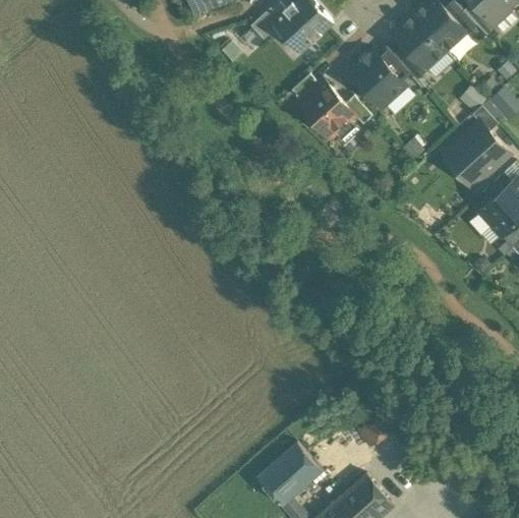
[(190,0),(194,12),(229,1),(229,0),(190,0)]
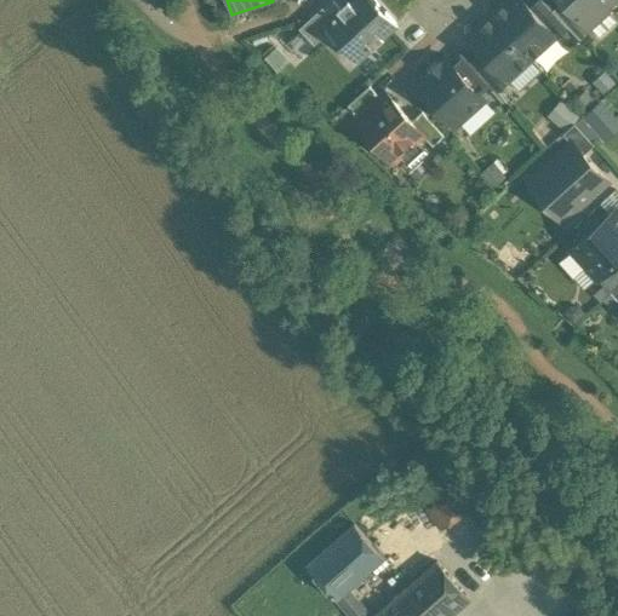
[(349,0),(338,11),(320,27),(322,29),(327,35),(343,52),(355,65),(396,29),(394,26),(371,0),(349,0)]
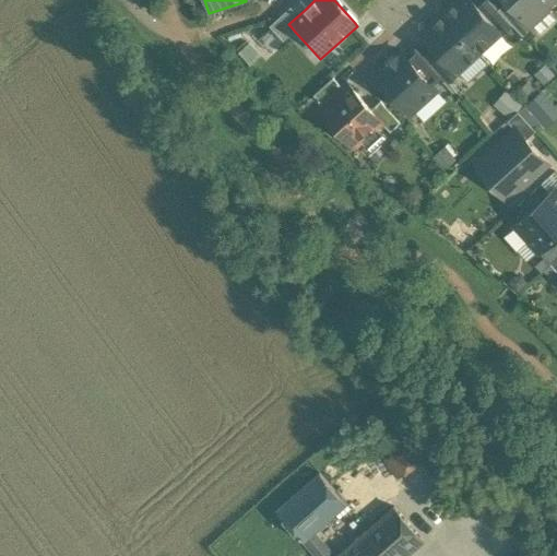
[(476,11),(466,0),(459,0),(441,16),(476,55),(476,56),(486,67),(487,66),(477,55),(498,35),(476,11)]
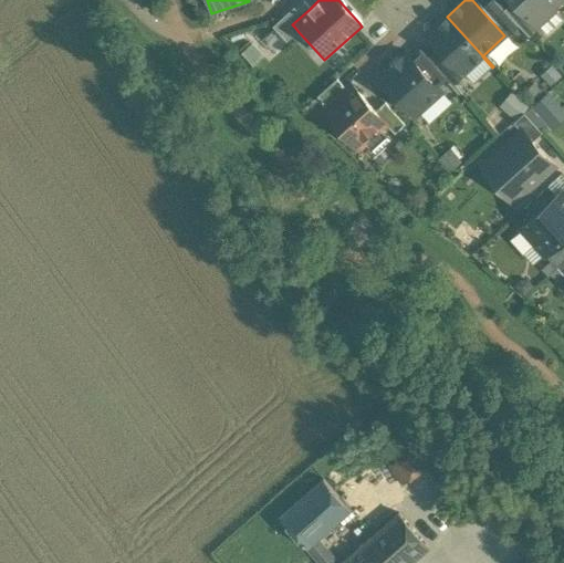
[(542,0),(510,0),(512,3),(534,27),(535,25),(552,11),(552,10),(542,0)]
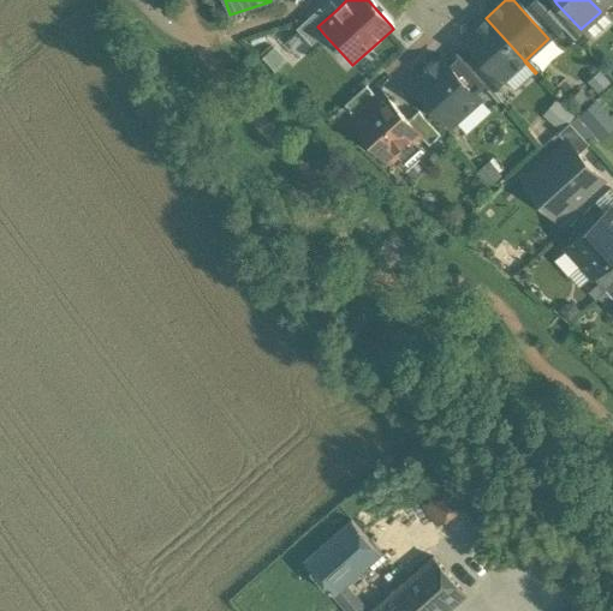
[(589,0),(600,11),(611,1),(609,0),(589,0)]
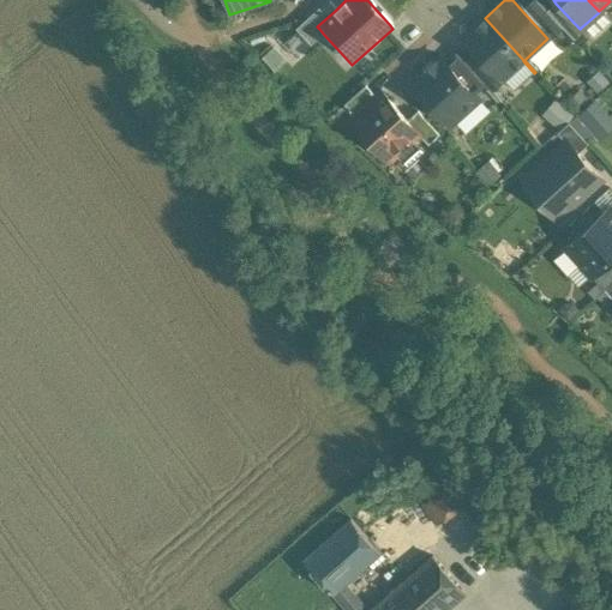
[(545,13),(535,1),(523,12),(547,38),(559,29),(545,13)]
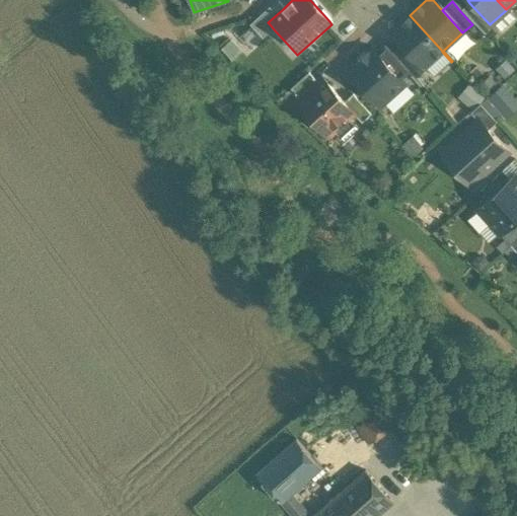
[(276,2),(248,26),(262,41),(274,29),(270,24),(268,22),(283,9),(276,2)]
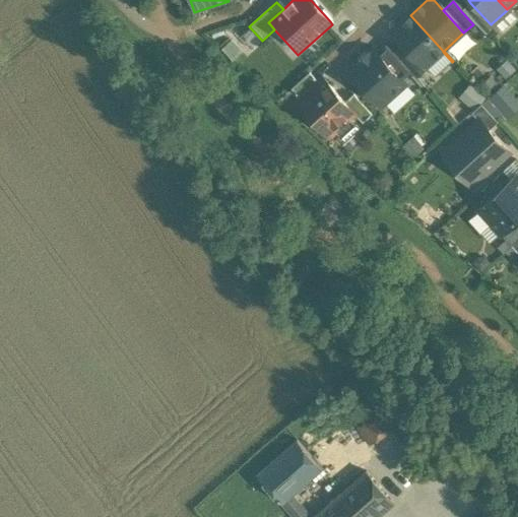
[(491,24),(470,3),(461,11),(473,24),(484,36),(494,26),(492,23),(491,24)]
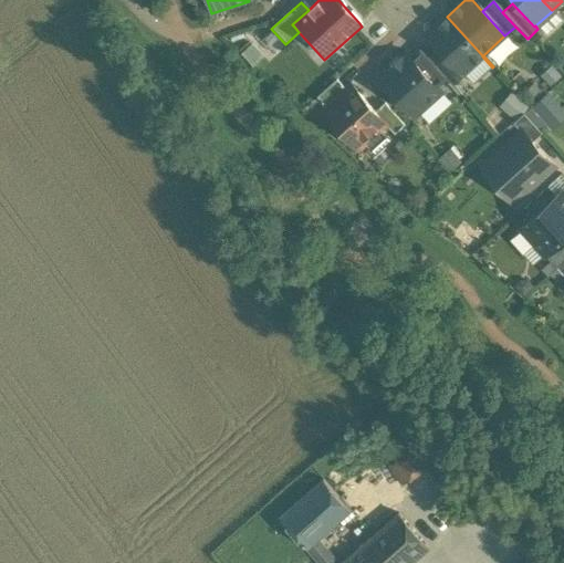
[(482,55),(447,17),(425,37),(438,51),(460,75),(482,56),(482,55)]
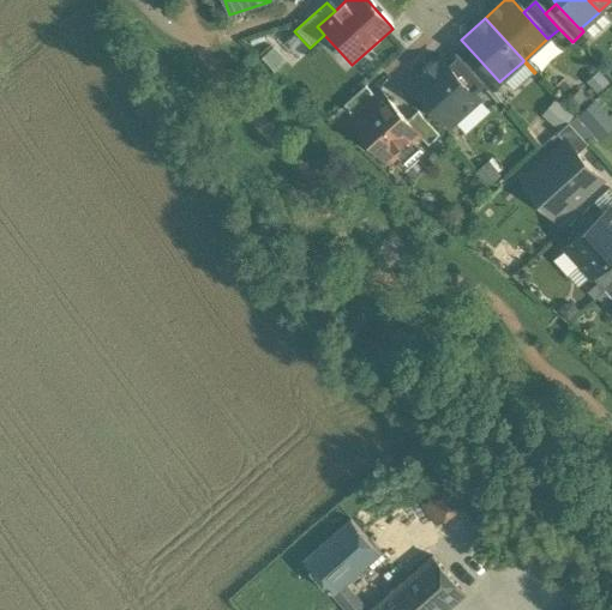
[(465,66),(455,55),(444,65),(473,96),(484,88),(465,66)]
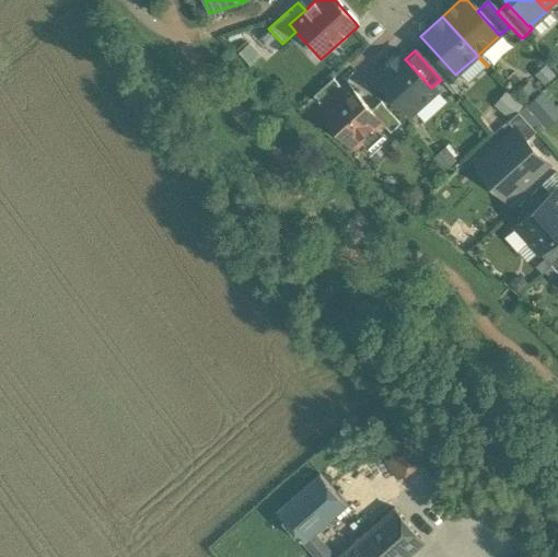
[(455,74),(433,50),(423,60),(441,80),(455,95),(456,95),(446,83),(455,74)]
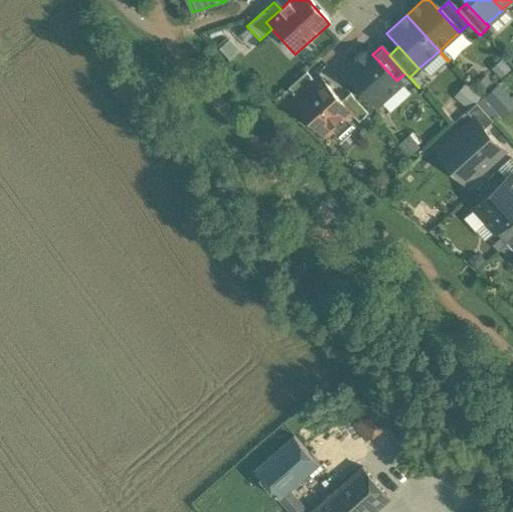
[(372,54),(368,49),(344,71),(376,107),(385,99),(386,96),(397,86),(398,88),(400,86),(396,80),(372,54)]
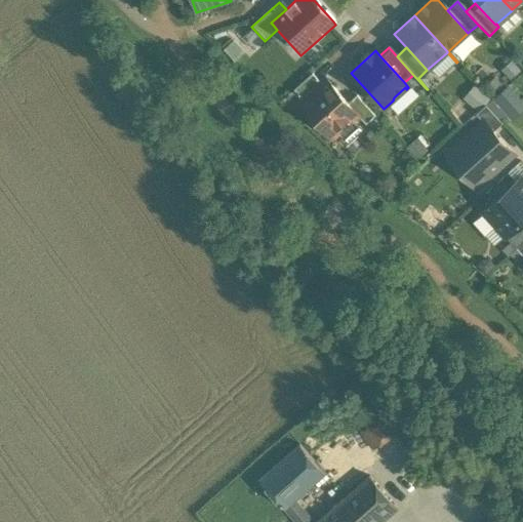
[(347,105),(324,80),(298,104),(331,139),(336,134),(344,142),(344,141),(347,144),(360,131),(357,129),(358,128),(352,121),(356,117),(357,116),(347,105)]
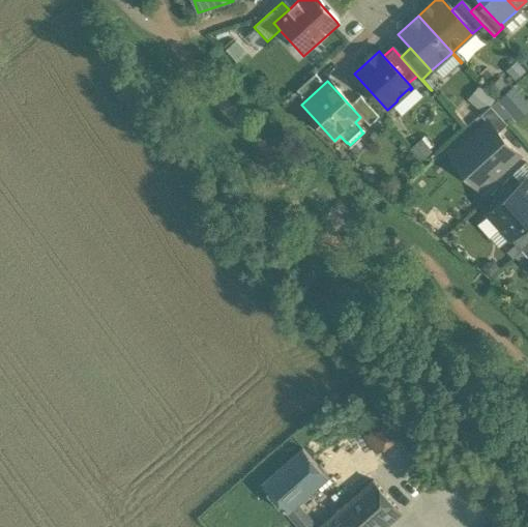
[(378,118),(359,97),(350,106),(360,117),(359,118),(368,127),(378,118)]
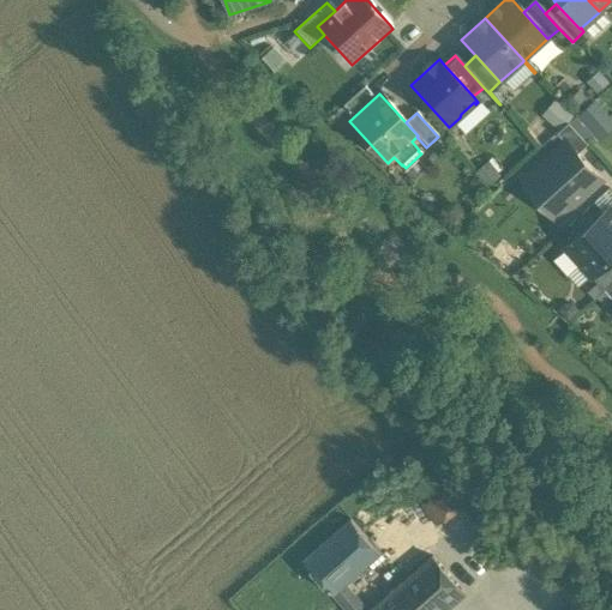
[(587,146),(567,125),(556,136),(565,145),(567,145),(576,156),(587,146)]
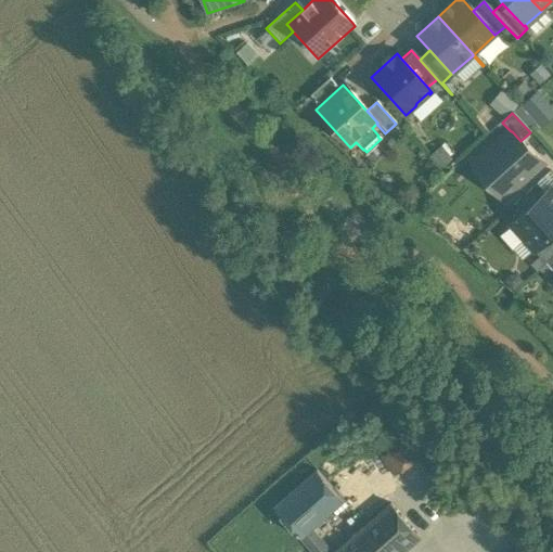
[(521,141),(512,131),(511,131),(473,167),(502,199),(540,164),(521,141)]
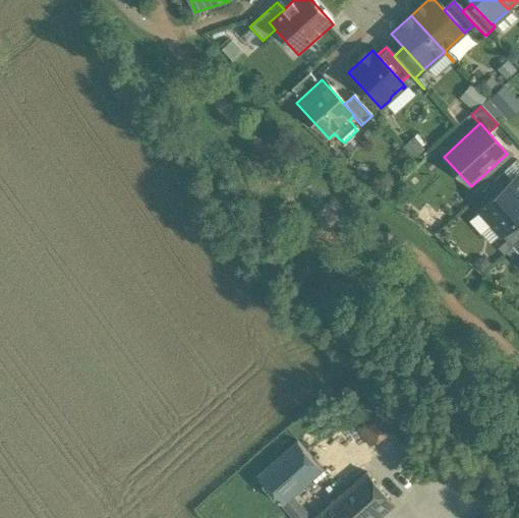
[(518,184),(515,179),(478,212),(478,213),(491,226),(500,236),(518,219),(518,184)]
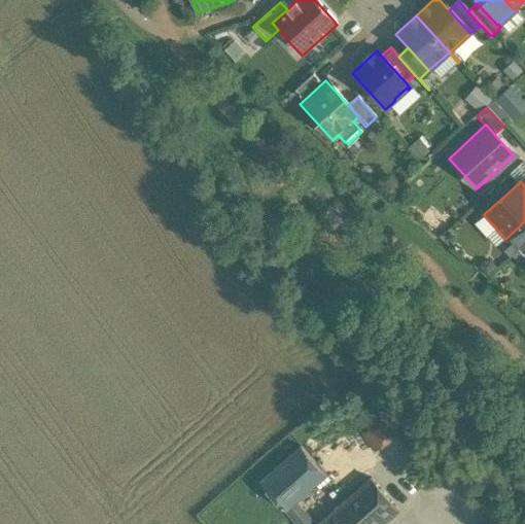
[(496,229),(484,215),(473,224),(486,239),(496,229)]
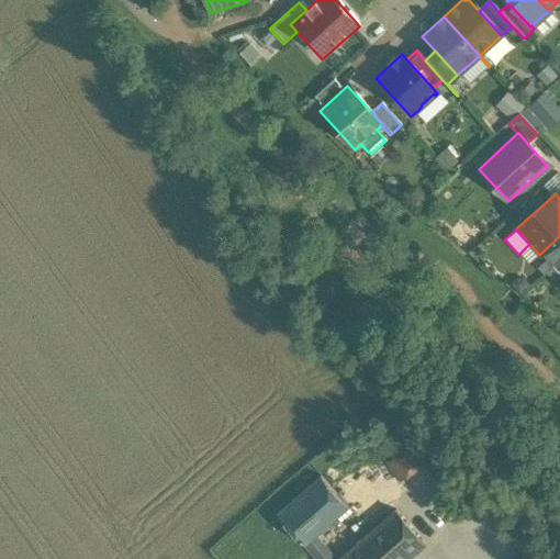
[(559,236),(539,255),(551,268),(559,259),(559,236)]
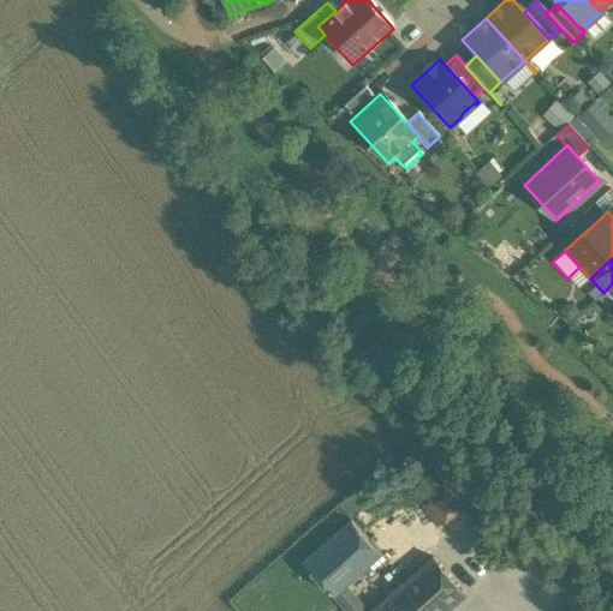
[(350,522),(302,564),(332,598),(344,587),(380,556),(350,522)]
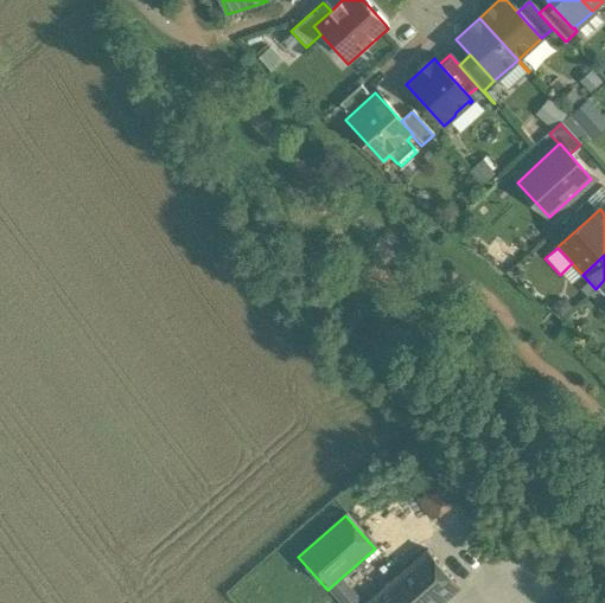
[(426,552),(394,581),(413,602),(441,602),(458,589),(426,552)]
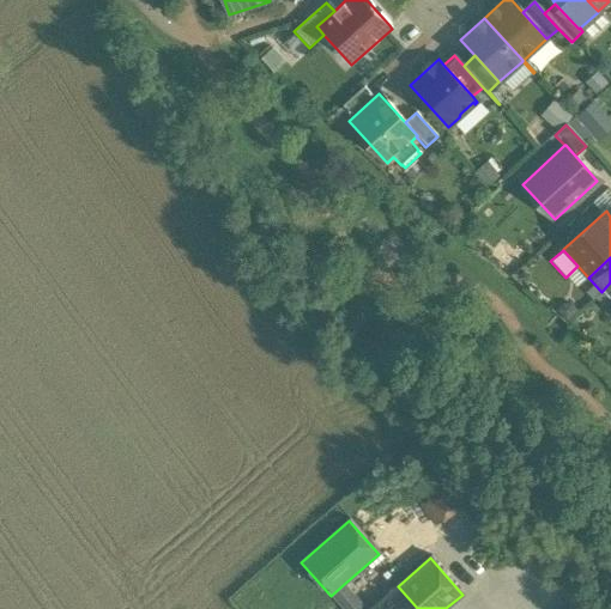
[(362,608),(343,585),(331,596),(342,608),(362,608)]
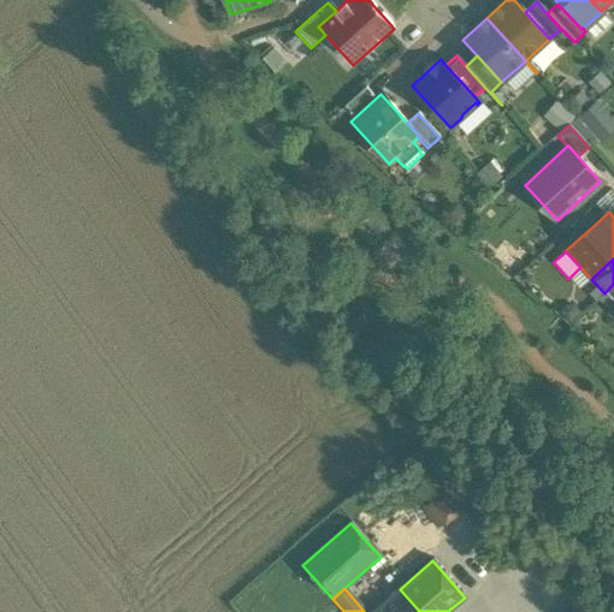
[(419,611),(400,589),(373,611),(419,611)]
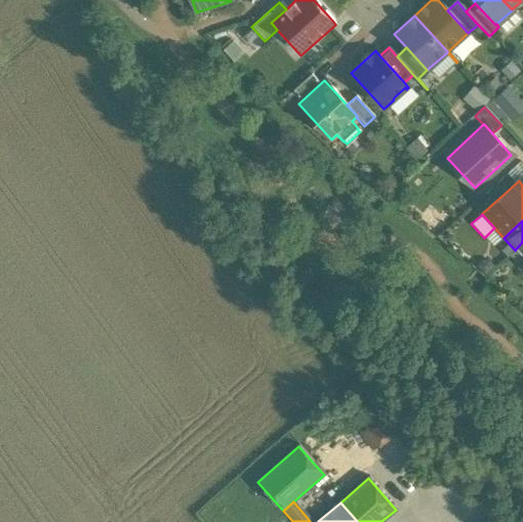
[(501,521),(494,513),(485,521),(501,521)]
